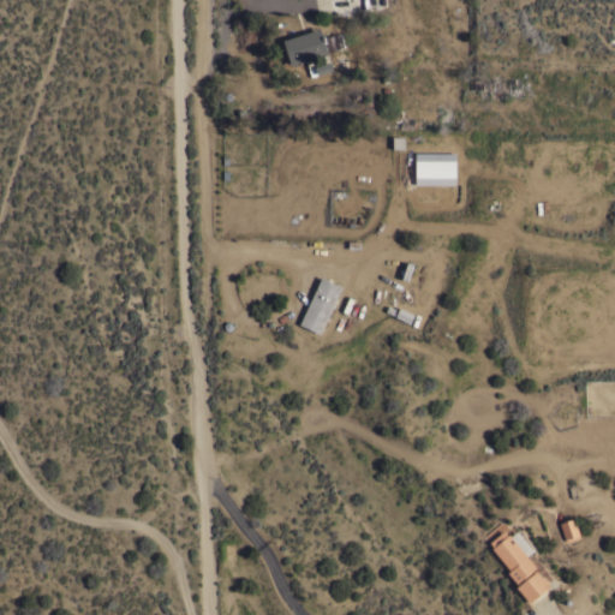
[(386,0),(387,6),(364,9),(364,12),(346,15),(347,24),(333,25),(328,0),(386,0)]
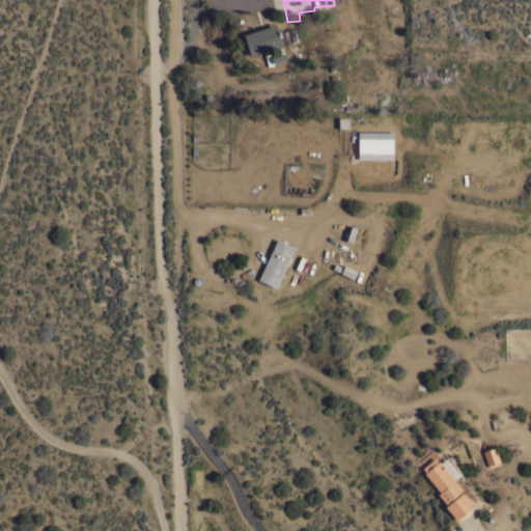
[(276,23),(283,46),(282,46),(283,50),(278,52),(277,48),(271,50),(273,56),(284,52),(286,59),(274,63),(272,57),(266,59),(263,52),(251,56),(244,33),(276,23)]
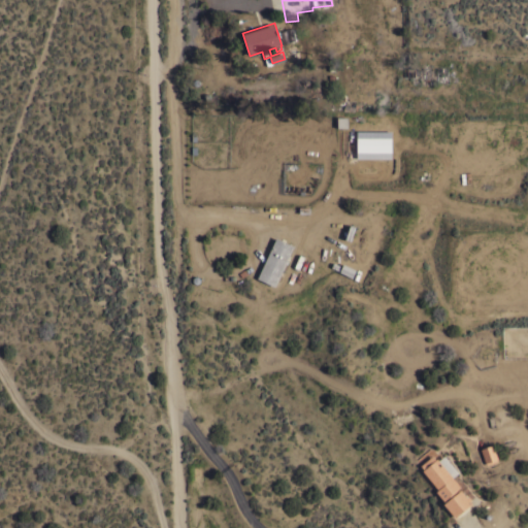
[(391,130),(391,158),(356,158),(356,130),(391,130)]
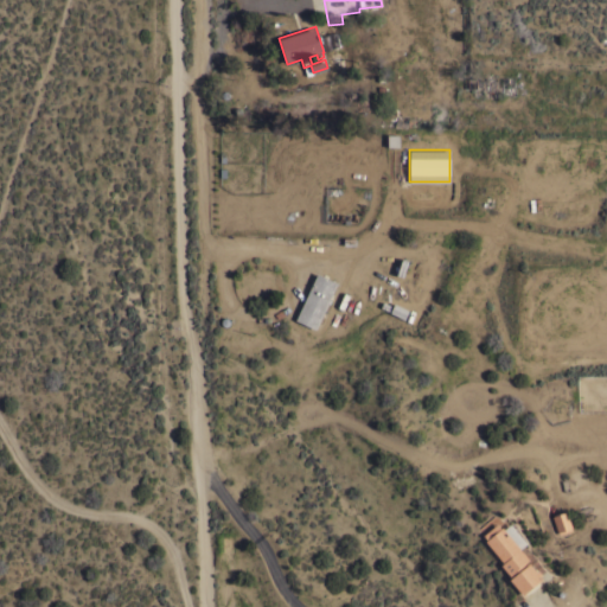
[(326,304),(327,305),(327,306),(325,306),(314,328),(294,319),(317,273),(337,282),(326,304)]
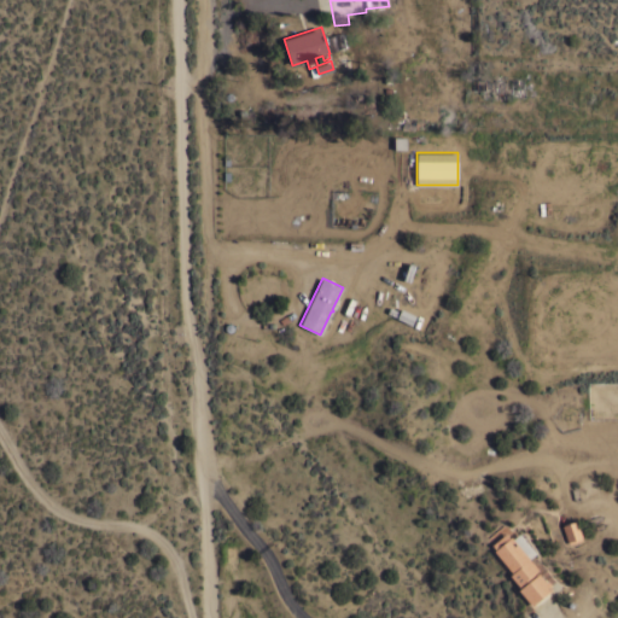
[(582,536),(581,536),(582,538),(569,543),(567,540),(567,541),(561,525),(576,520),(582,536)]
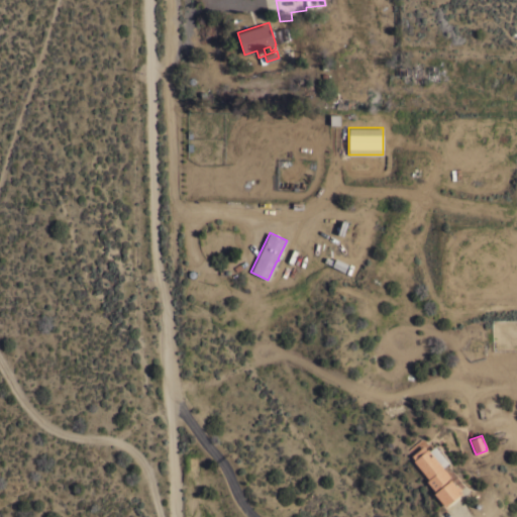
[(450,476),(446,478),(448,480),(450,479),(456,486),(458,485),(461,488),(459,490),(461,492),(445,506),(433,492),(435,491),(426,480),(428,479),(413,459),(414,458),(411,454),(423,445),(426,448),(427,447),(450,476)]
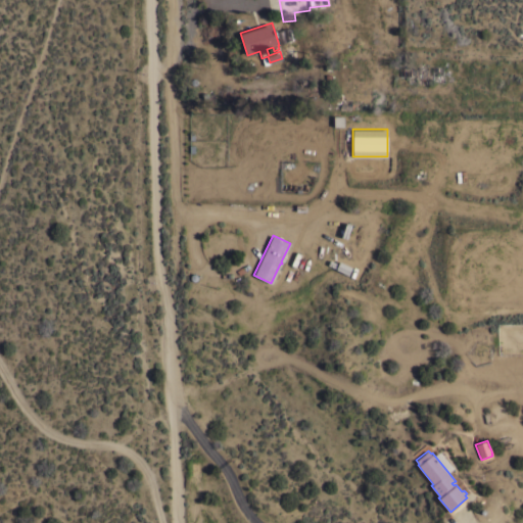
All buildings are outlined.
